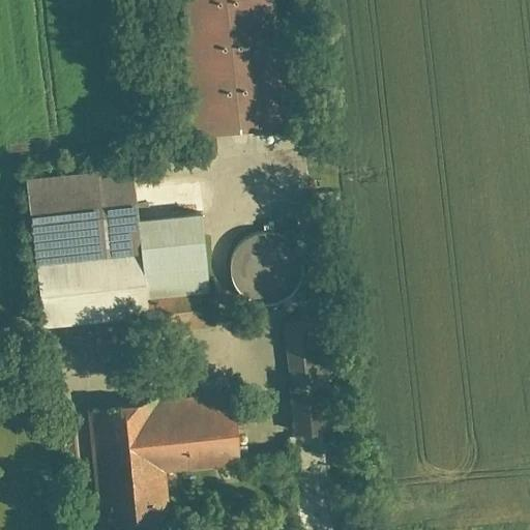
[(186,0),(200,135),(289,125),(276,0),(186,0)]
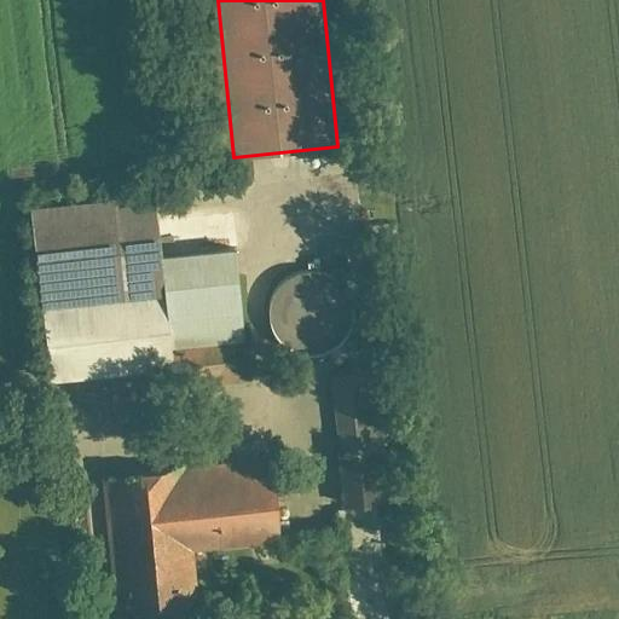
[(30,206),(51,383),(175,370),(173,353),(162,256),(155,192),(30,206)]
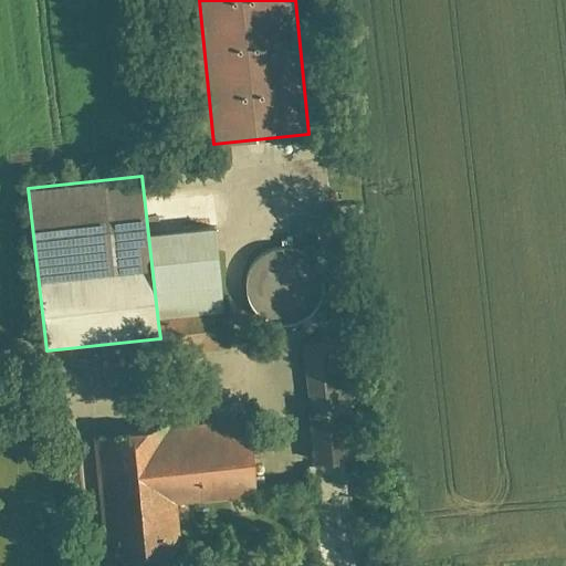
[(216,227),(148,234),(158,323),(226,315),(216,227)]
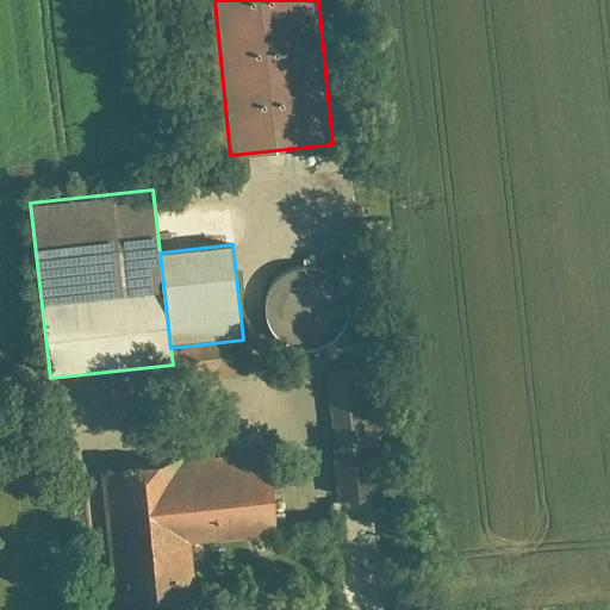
[(281,340),(334,336),(332,317),(347,316),(343,272),(277,277),(281,340)]
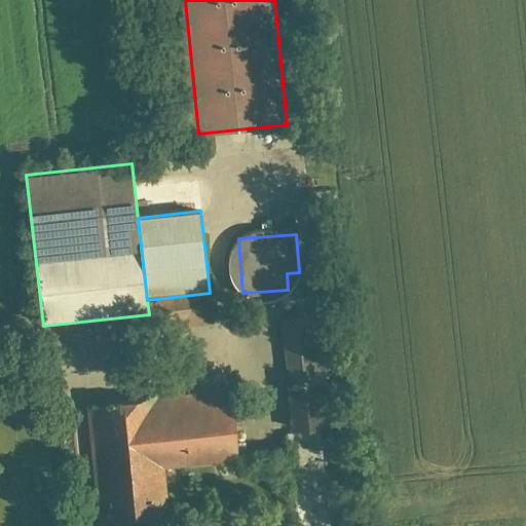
[(332,316),(286,322),(296,425),(341,421),(332,316)]
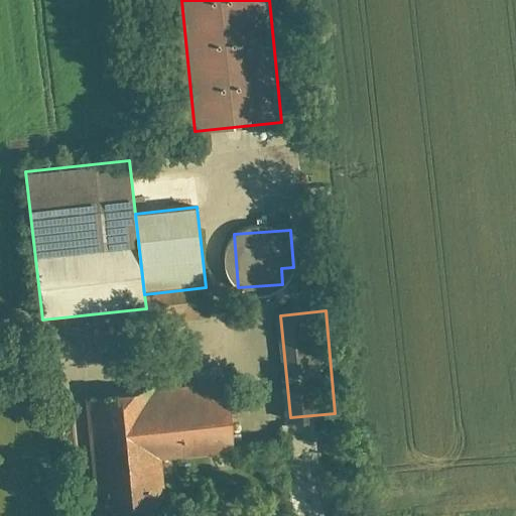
[(157,391),(165,468),(236,460),(227,383),(157,391)]
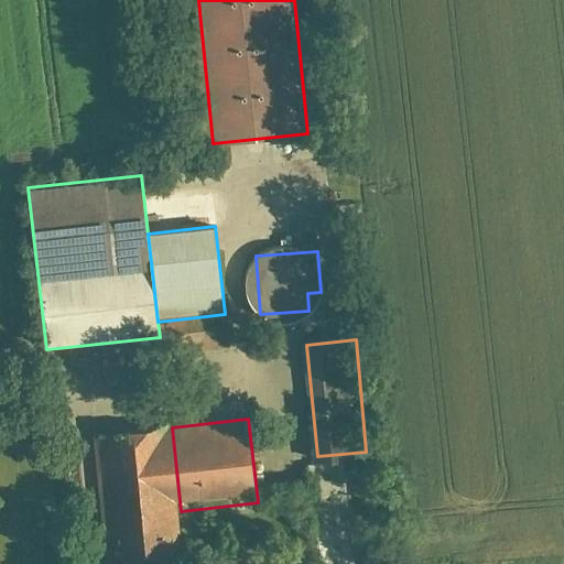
[(87,436),(100,563),(110,563),(186,556),(181,511),(172,427),(87,436)]
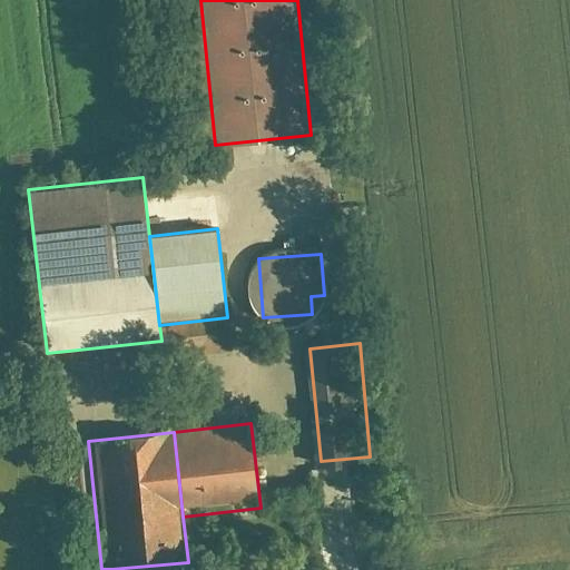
[(363,569),(351,463),(315,468),(327,569),(363,569)]
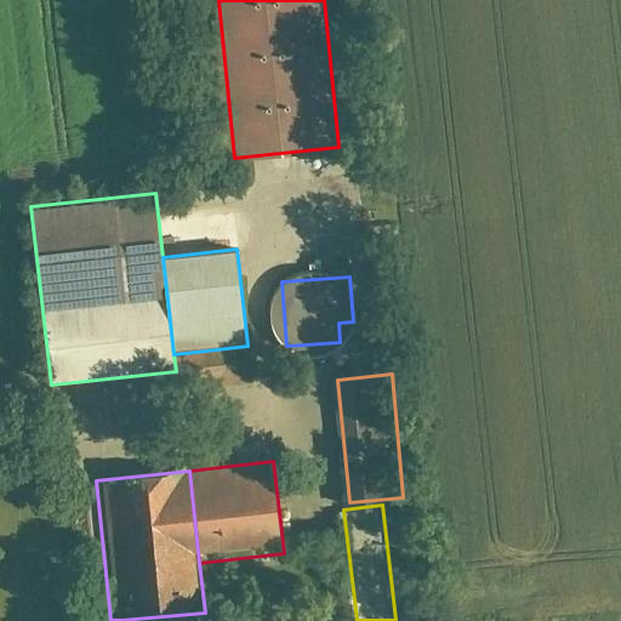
All buildings are outlined.
